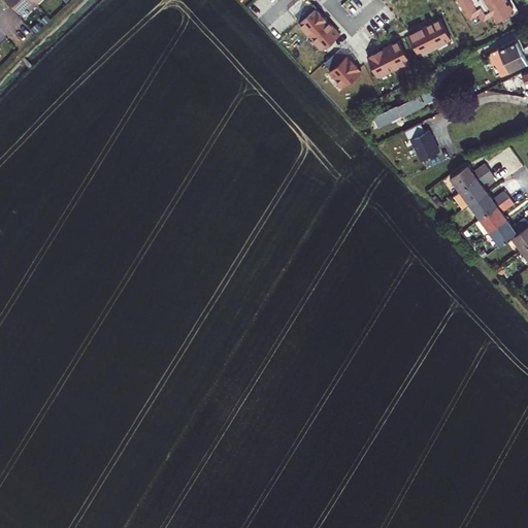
[(9,0),(21,11),(28,5),(32,9),(37,4),(33,0),(9,0)]
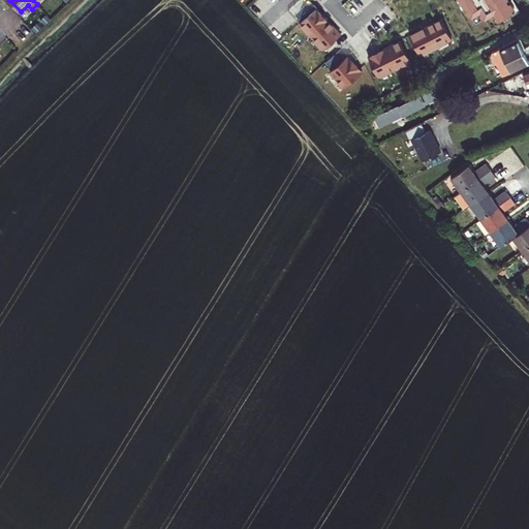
[(499,20),(516,10),(509,0),(462,0),(476,23),(495,12),(499,20)]
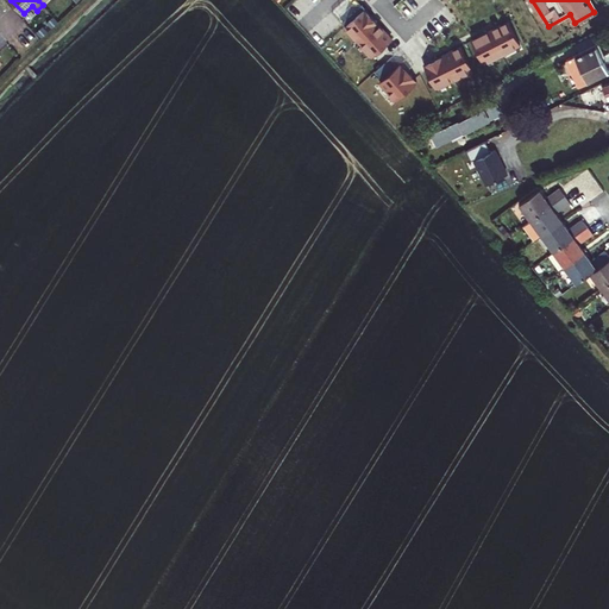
[(365,8),(346,25),(374,57),(393,39),(365,8)]
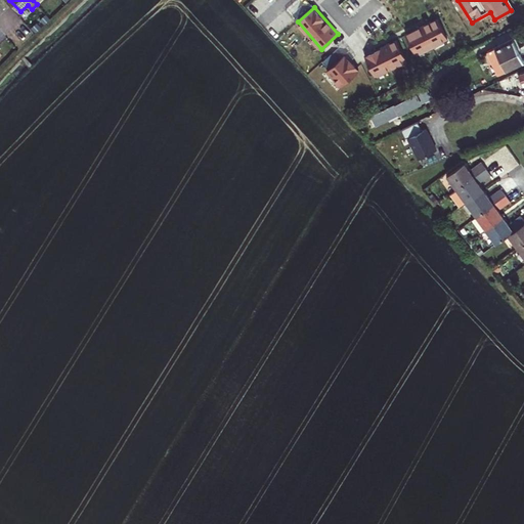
[(405,34),(416,53),(447,37),(438,17),(405,34)]
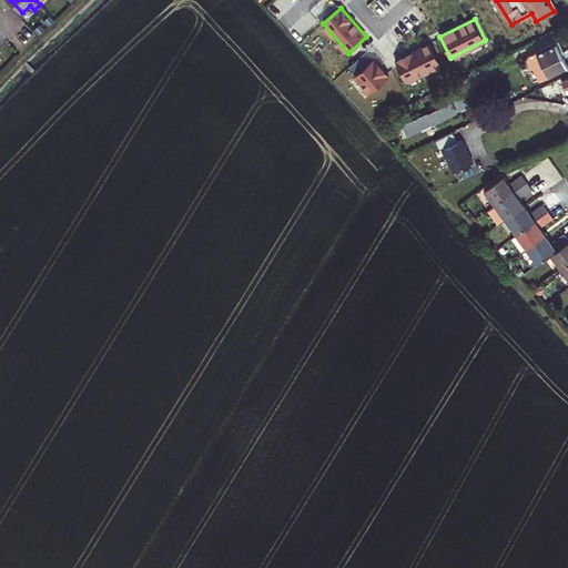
[(528,57),(540,80),(567,67),(567,64),(563,53),(564,52),(561,47),(559,41),(528,57)]
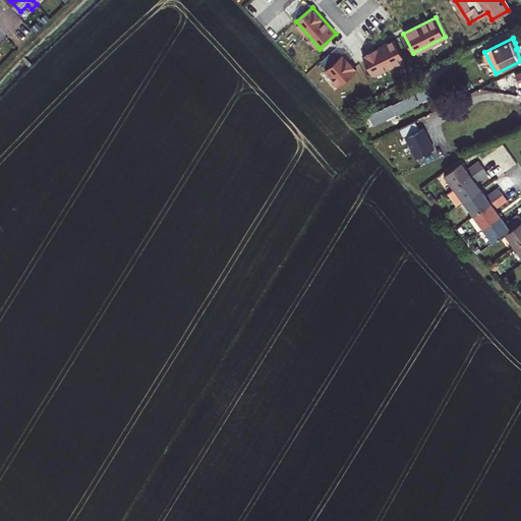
[(363,56),(372,75),(404,59),(395,40),(363,56)]
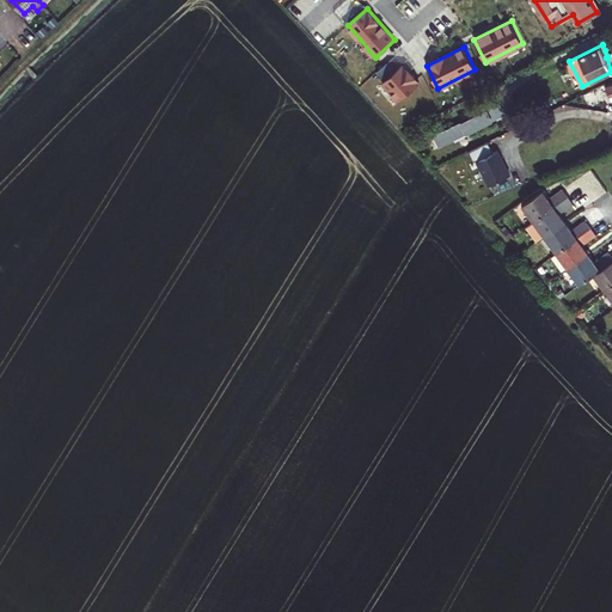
[(401,99),(422,80),(407,62),(385,80),(401,99)]
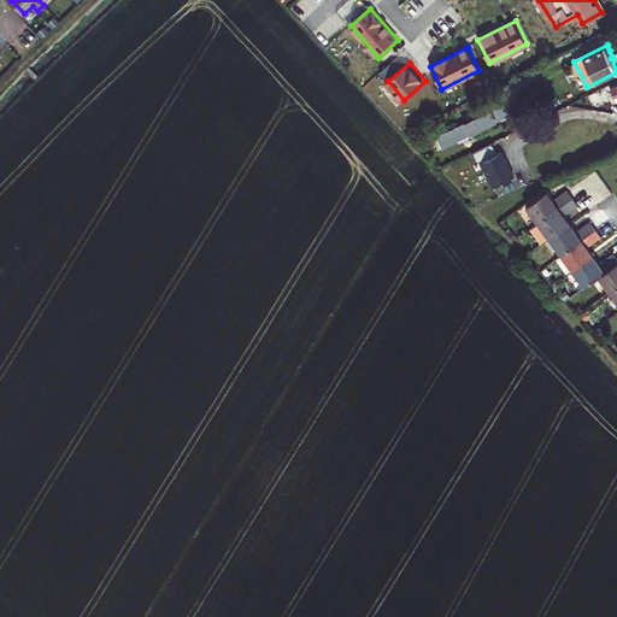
[(501,105),(439,136),(445,146),(506,115),(501,105)]
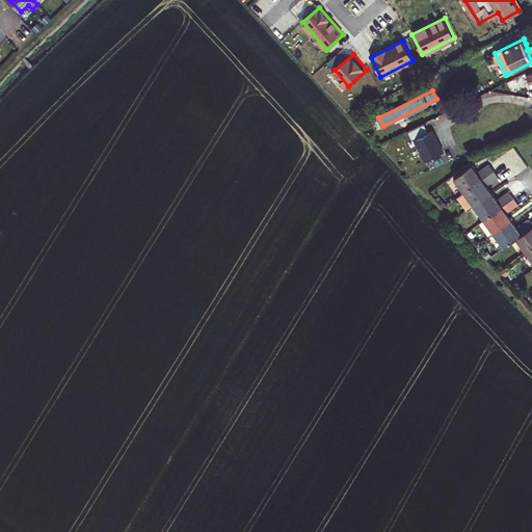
[(429,132),(425,123),(407,131),(411,139),(415,138),(425,161),(444,152),(433,130),(429,132)]
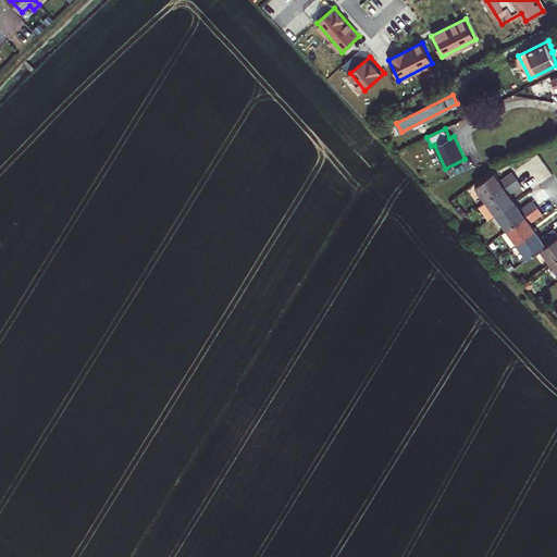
[(511,171),(499,181),(494,173),(475,186),(485,200),(517,178),(514,174),(511,171)]
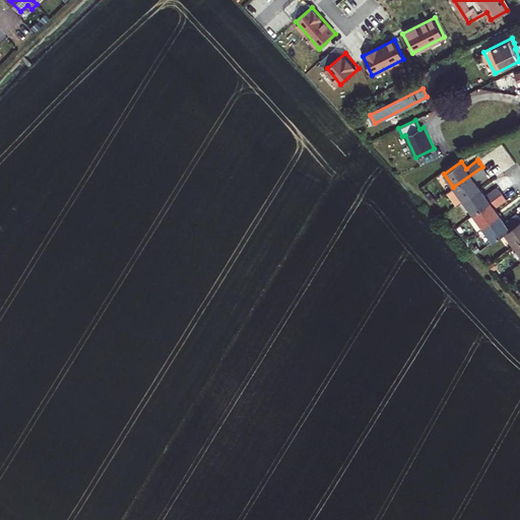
[(463,201),(480,188),(475,181),(488,173),(482,167),(453,187),(463,201)]
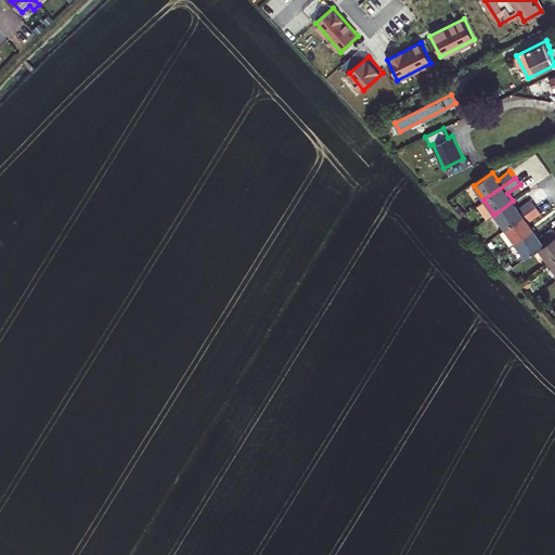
[(518,208),(513,201),(494,215),(504,229),(536,206),(532,203),(531,199),(518,208)]
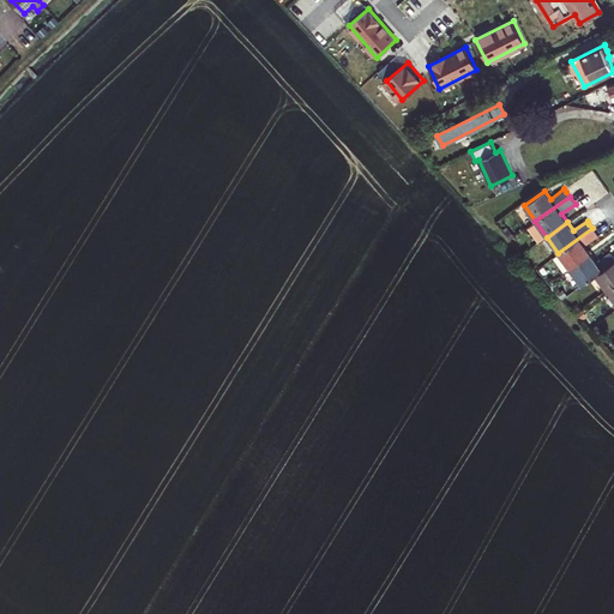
[(564,274),(570,269),(590,254),(584,246),(599,235),(596,233),(593,228),(558,253),(553,257),(564,274)]
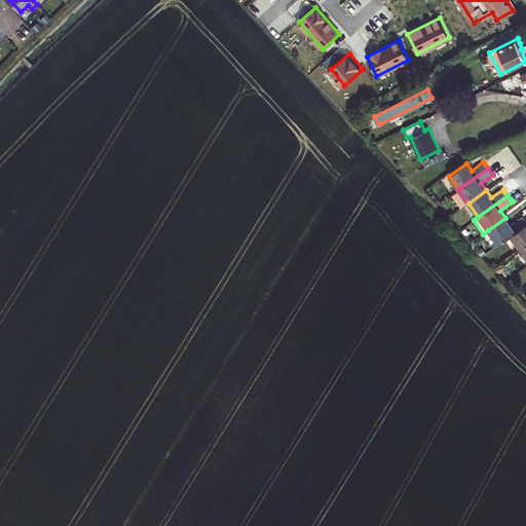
[(488,230),(498,243),(511,235),(525,223),(525,220),(525,219),(523,216),(512,225),(505,218),(488,230)]
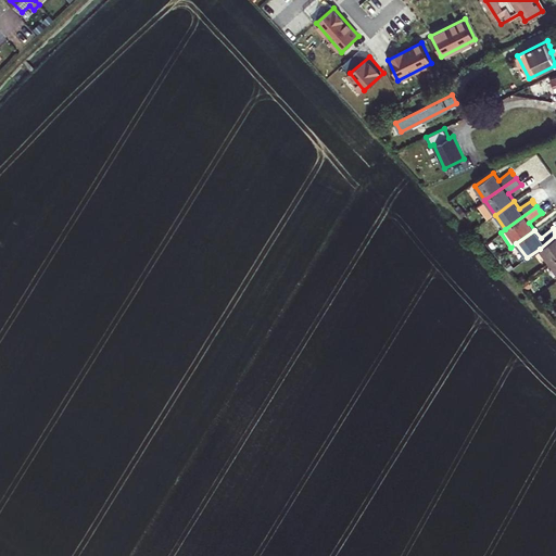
[(555,236),(540,249),(551,263),(555,258),(555,236)]
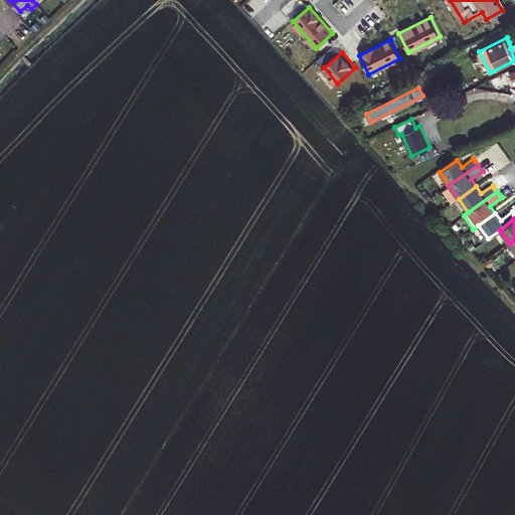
All buildings are outlined.
